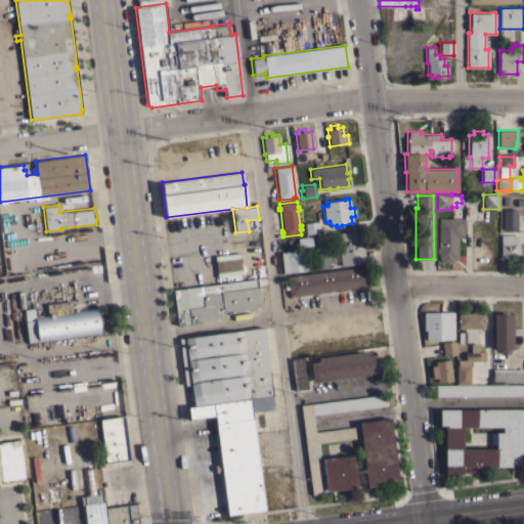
[(517,230),(503,230),(503,209),(517,209),(517,230)]
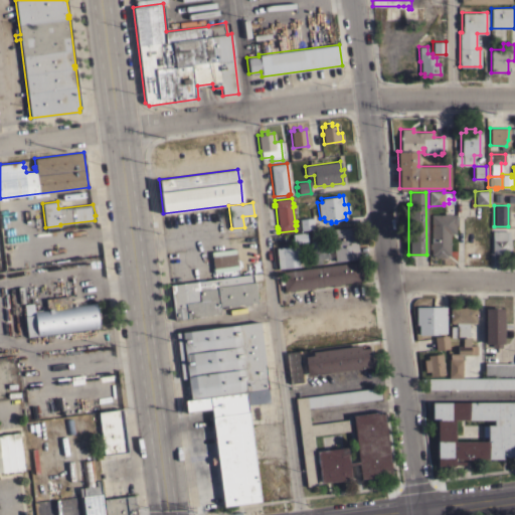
[(431,248),(428,248),(428,242),(431,242),(431,214),(444,214),(444,212),(449,212),(449,214),(455,214),(455,217),(457,217),(457,224),(455,224),(455,232),(452,233),(452,234),(450,234),(450,254),(445,254),(445,258),(434,258),(434,254),(431,254),(431,248)]
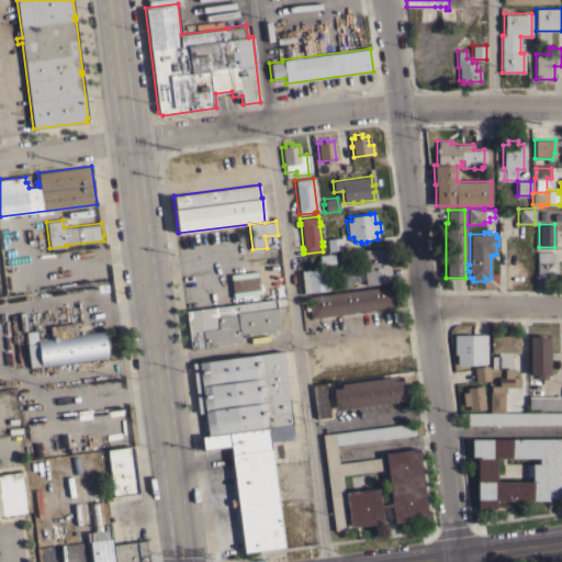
[(343,249),(328,251),(326,239),(341,237),(343,249)]
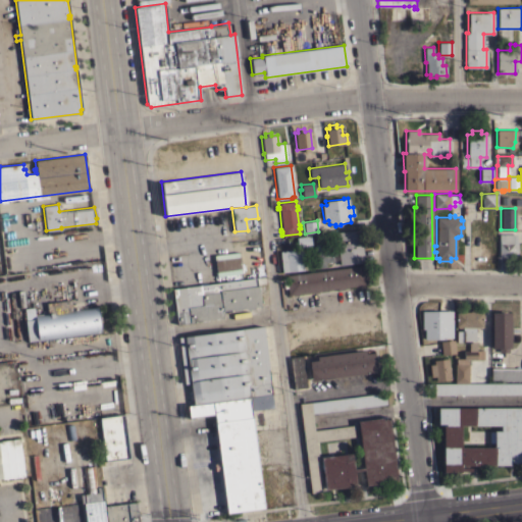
[(363,262),(340,265),(335,231),(359,228),(363,262)]
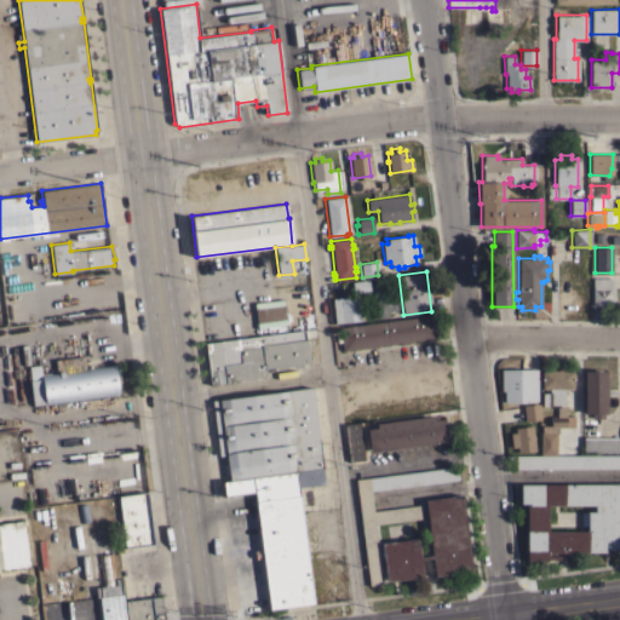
[(614,288),(614,304),(592,304),(592,276),(612,276),(614,288)]
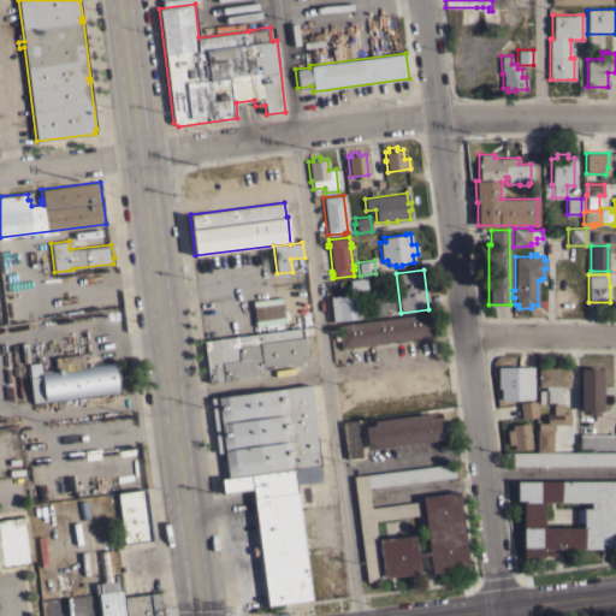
[(331,308),(326,309),(325,303),(330,303),(330,296),(350,294),(349,279),(366,278),(367,290),(355,291),(355,294),(357,294),(357,296),(356,296),(357,318),(332,320),(331,308)]
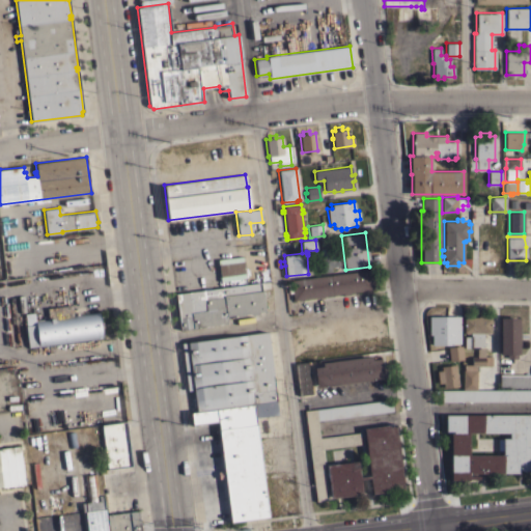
[(322,264),(320,264),(320,261),(322,261),(319,248),(329,247),(330,254),(331,254),(330,253),(332,253),(332,254),(334,254),(335,260),(338,259),(339,266),(330,267),(331,271),(323,272),(322,264)]
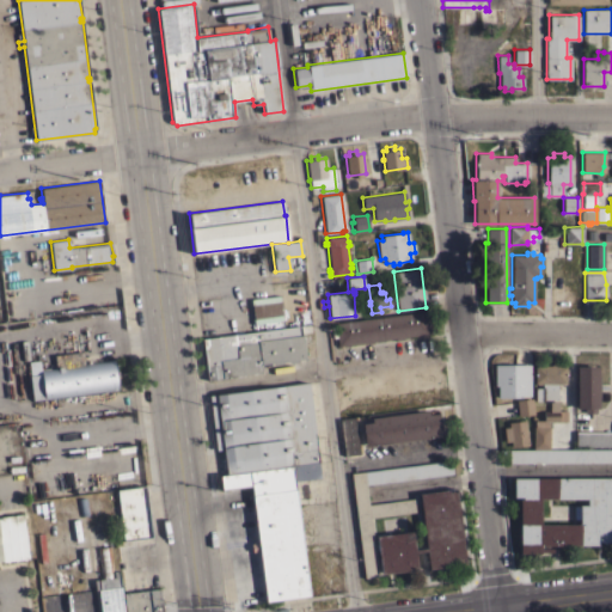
[(264,305),(249,308),(252,325),(268,322),(264,305)]
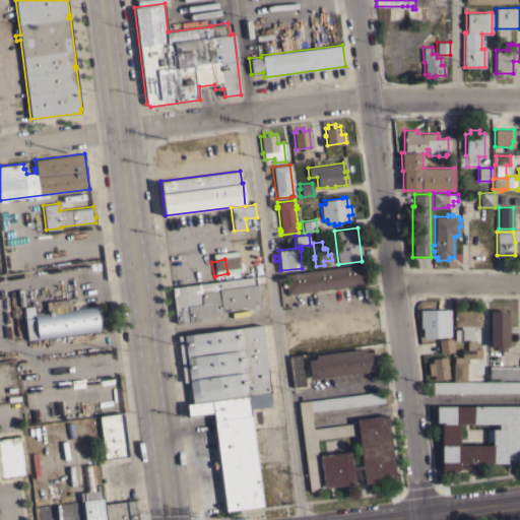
[(363,264),(366,282),(361,283),(361,285),(355,286),(355,284),(342,286),(342,287),(335,288),(335,287),(316,289),(317,290),(311,291),(311,290),(296,293),(297,294),(293,295),(293,293),(286,294),(285,286),(281,286),(280,279),(284,278),(284,274),(363,264)]
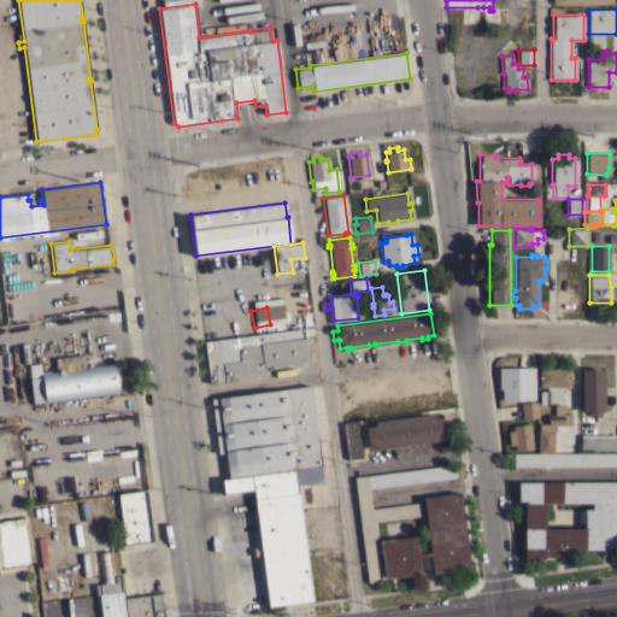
[(303,328),(305,347),(315,346),(316,359),(307,360),(307,362),(299,362),(300,364),(291,365),(291,363),(283,364),(285,366),(275,368),(275,365),(263,366),(264,376),(209,383),(204,341),(303,328)]
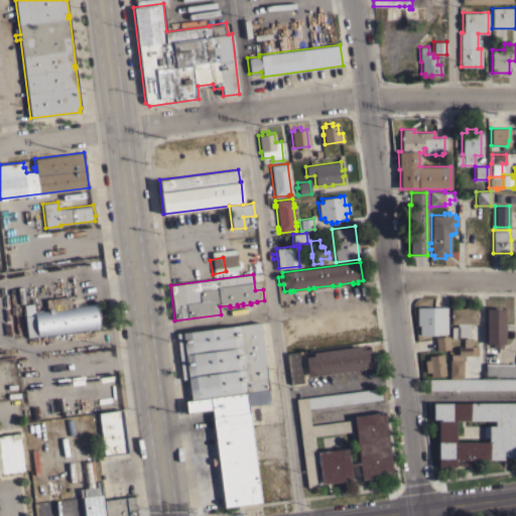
[(69,295),(71,307),(74,306),(74,304),(76,304),(77,306),(96,303),(99,326),(27,337),(24,316),(25,316),(23,304),(32,303),(34,311),(46,310),(44,299),(69,295)]
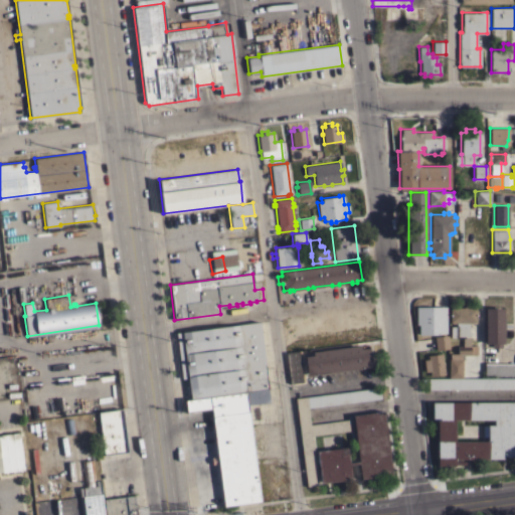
[(446,333),(438,333),(438,334),(418,334),(418,324),(415,324),(415,307),(446,306),(446,333)]
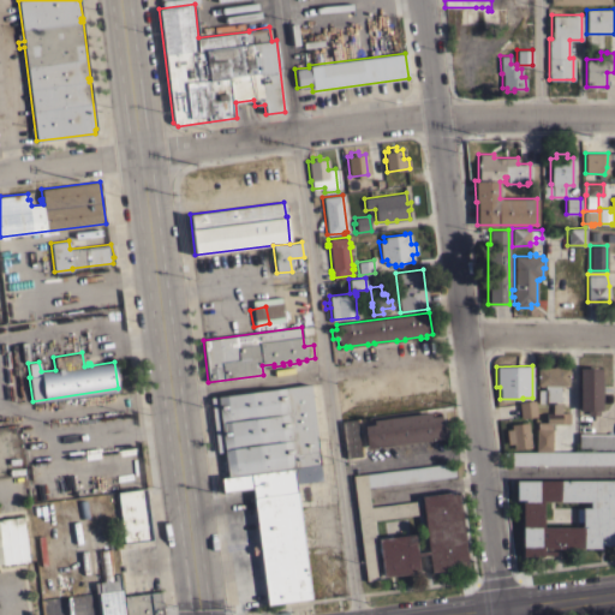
[(543,366),(543,365),(547,365),(547,366),(553,366),(559,366),(568,366),(568,384),(566,384),(566,386),(562,386),(560,386),(560,387),(561,387),(561,390),(560,390),(560,401),(545,401),(545,402),(537,402),(537,389),(544,389),(544,387),(538,387),(538,384),(537,384),(537,366),(543,366)]
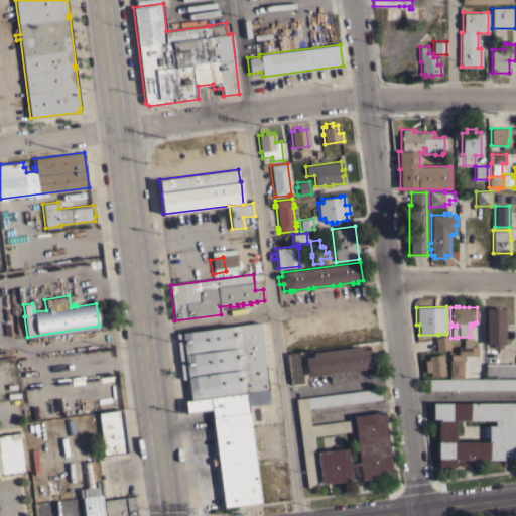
[(504,317),(505,335),(504,335),(504,344),(502,344),(503,348),(492,348),(492,344),(486,344),(485,308),(504,308),(504,317)]
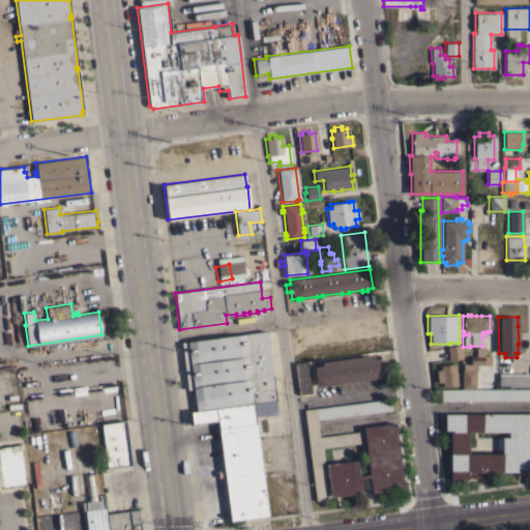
[(462,358),(448,360),(446,346),(460,345),(462,358)]
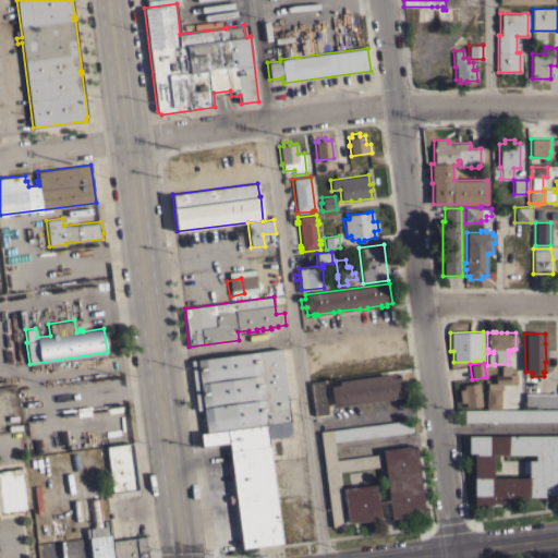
[(486,389),(487,389),(487,383),(495,383),(495,374),(500,374),(500,365),(509,365),(509,374),(517,374),(516,384),(509,384),(505,384),(505,385),(504,385),(501,385),(501,389),(500,389),(500,409),(485,409),(486,389)]
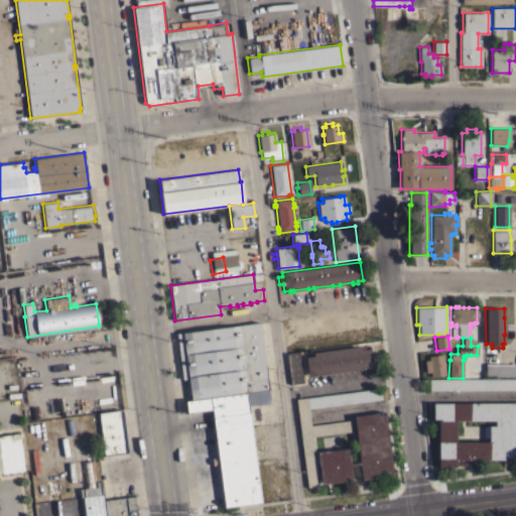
[(307,376),(304,357),(312,356),(312,352),(360,346),(361,349),(369,348),(371,368),(307,376)]
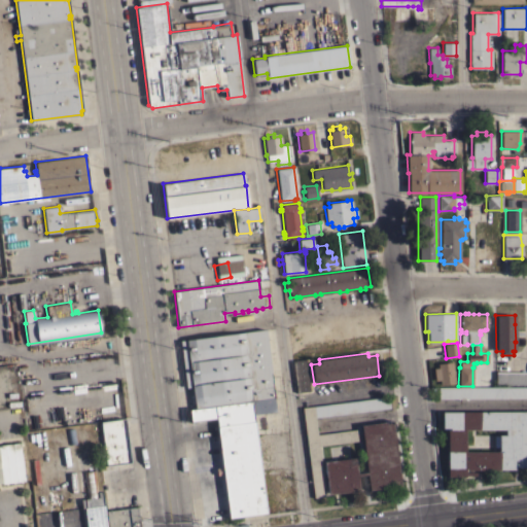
[(291,360),(305,358),(309,390),(295,392),(291,360)]
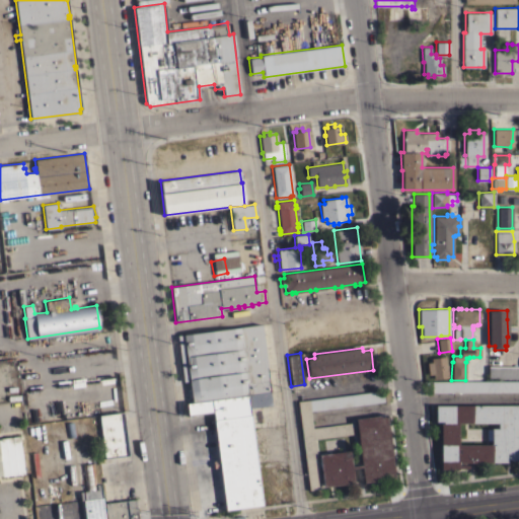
[(448,377),(433,379),(432,374),(428,374),(426,362),(431,361),(430,358),(445,356),(448,377)]
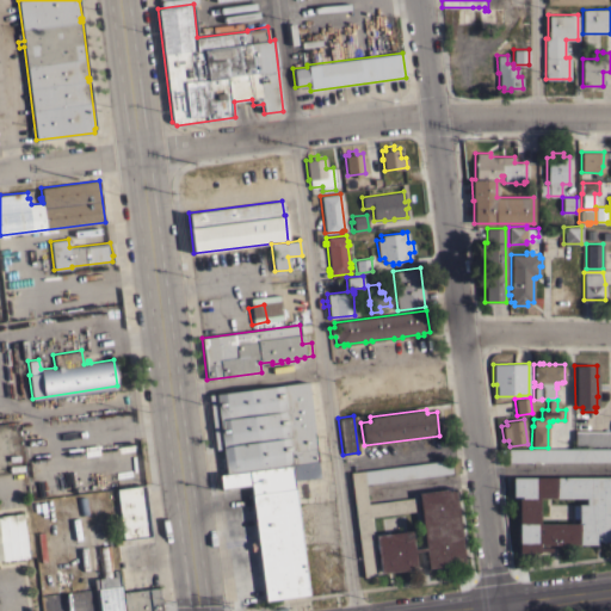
[(610,430),(610,445),(574,445),(574,430),(610,430)]
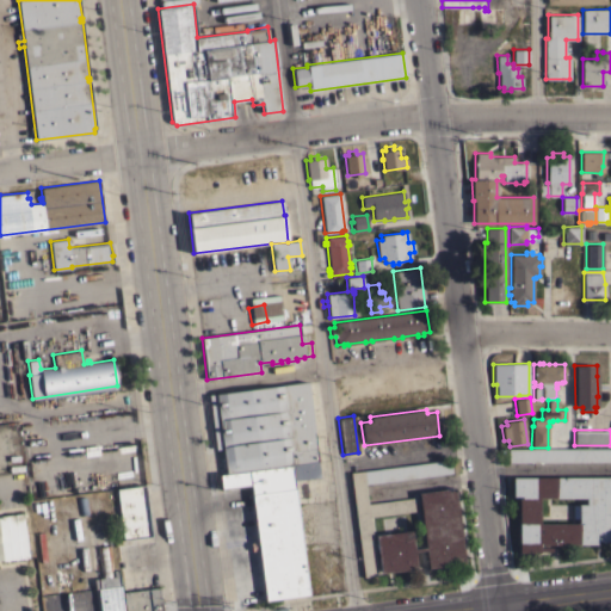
[(507,449),(610,448),(610,462),(507,462),(507,449)]
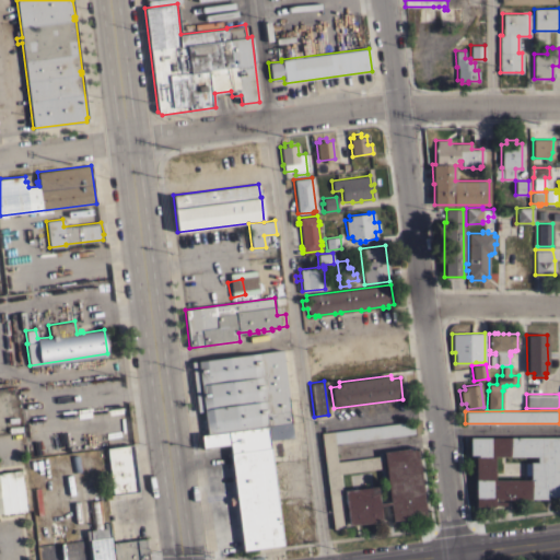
[(270,447),(282,545),(243,550),(236,503),(230,504),(229,498),(236,497),(229,444),(201,447),(200,435),(207,434),(206,430),(290,419),(292,436),(270,440),(268,426),(267,426),(270,447)]
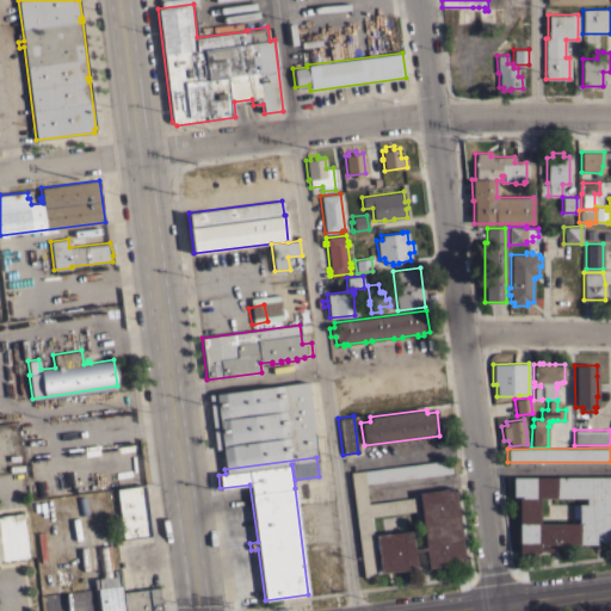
[(350,471),(450,460),(451,473),(365,483),(368,504),(412,498),(414,511),(369,517),(376,575),(363,576),(350,471)]
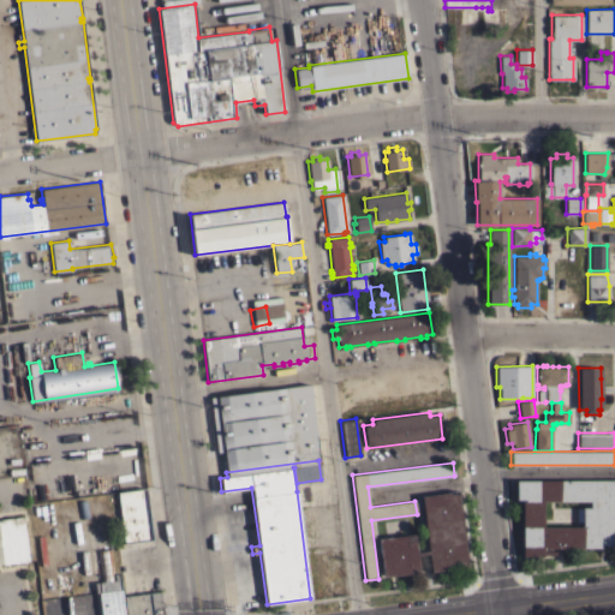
[(614,479),(614,544),(601,544),(601,537),(599,537),(599,548),(544,548),(544,550),(555,550),(555,555),(542,555),(542,556),(521,556),(521,501),(524,501),(524,499),(515,499),(515,479),(614,479)]
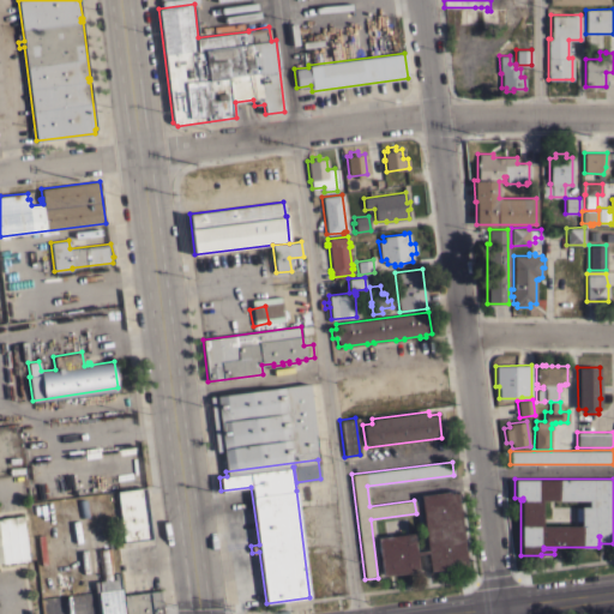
[(124,542),(118,491),(145,487),(152,539),(124,542)]
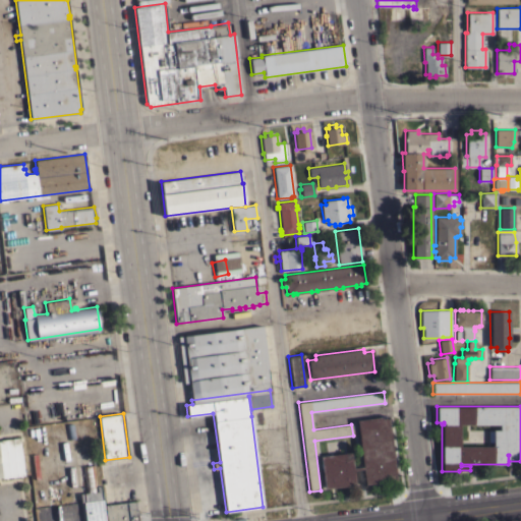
[(396,480),(364,484),(362,469),(353,470),(355,484),(324,488),(320,456),(351,452),(353,467),(362,466),(356,419),(388,415),(396,480)]
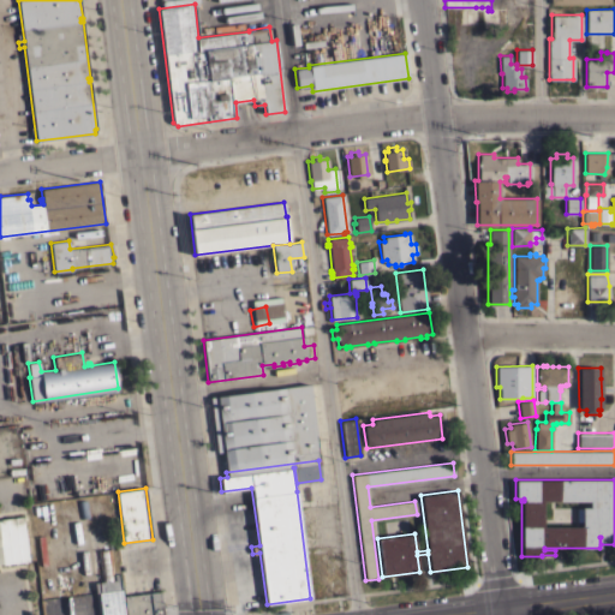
[(29,561),(25,561),(25,562),(23,563),(23,561),(17,562),(17,563),(15,563),(15,562),(9,563),(9,565),(4,565),(3,565),(0,545),(0,518),(23,515),(29,561)]
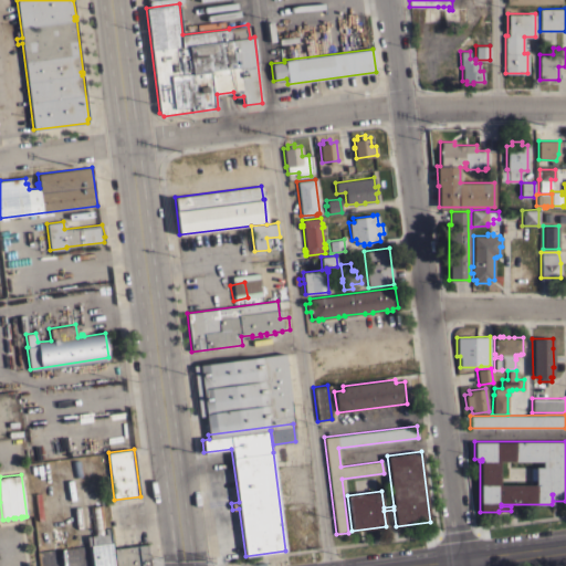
[(43,520),(38,521),(34,493),(40,492),(43,520)]
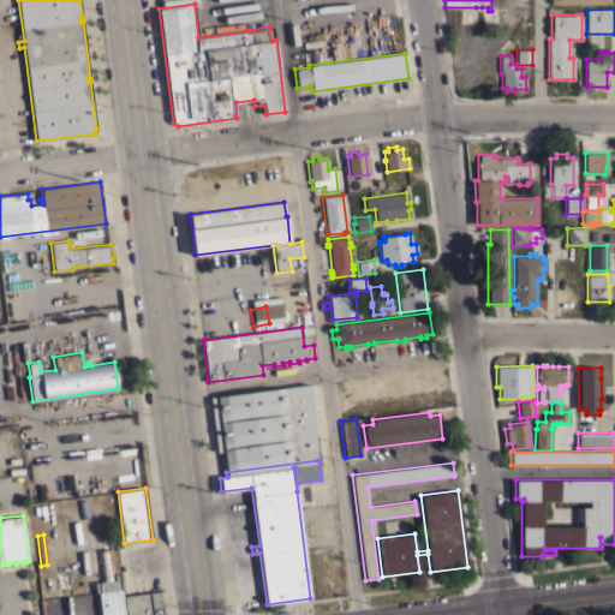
[(123,614),(100,614),(97,590),(94,590),(93,580),(100,579),(99,565),(97,565),(96,555),(97,555),(96,548),(109,547),(112,572),(118,571),(123,614)]
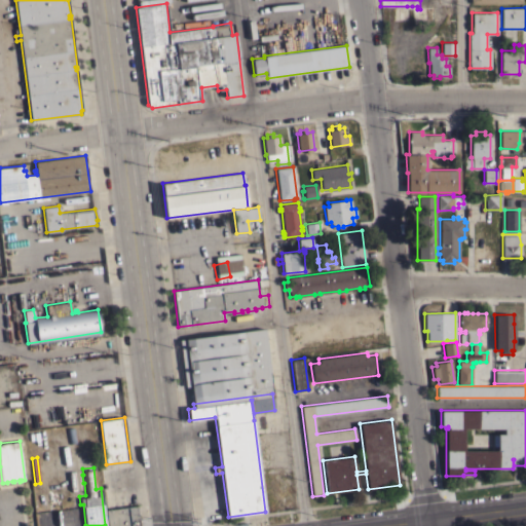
[(130,525),(107,525),(105,506),(136,502),(139,525),(130,525)]
